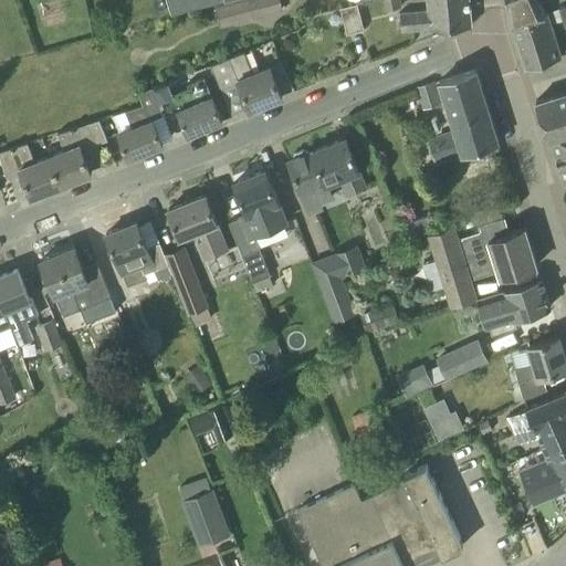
[(220,27),(283,10),(280,0),(239,0),(216,7),(220,27)]
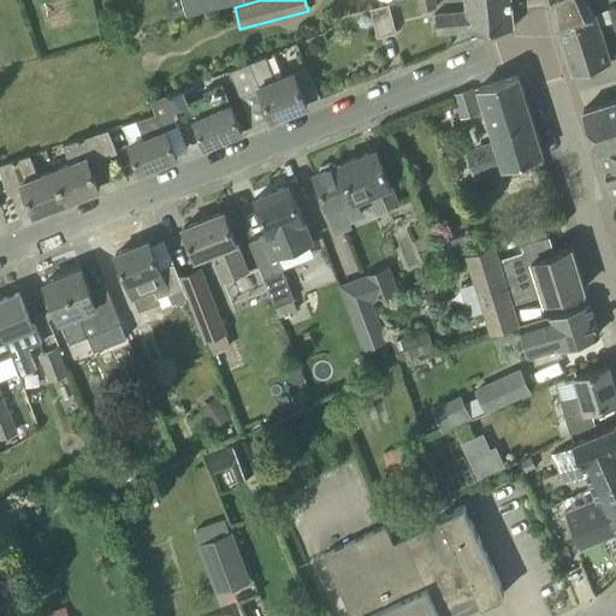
[(418,0),(420,11),(437,7),(434,0),(418,0)]
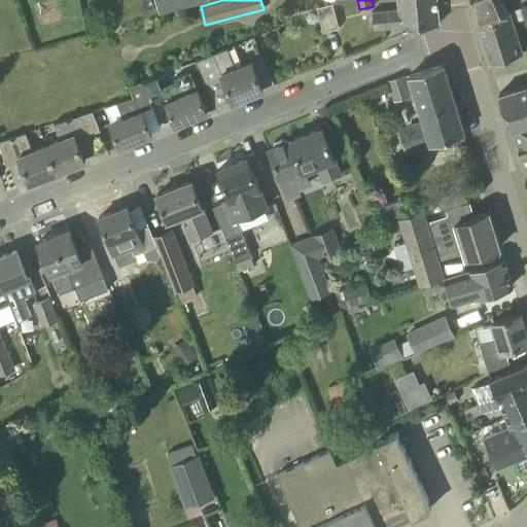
[(401,26),(416,25),(440,23),(437,0),(398,0),(399,9),(373,11),(375,28),(401,26)]
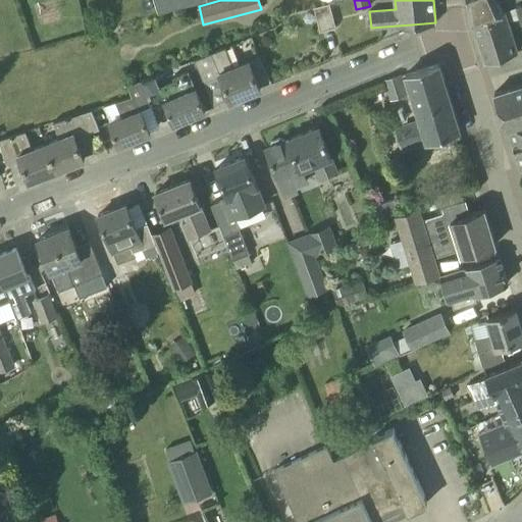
[(467,0),(470,15),(501,6),(497,0),(467,0)]
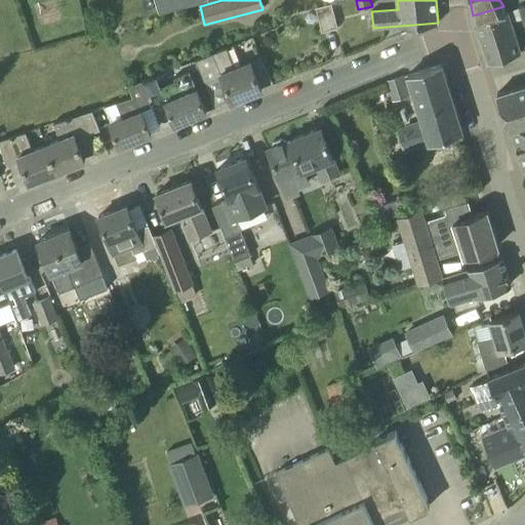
[(322,31),(337,27),(331,3),(316,7),(322,31)]
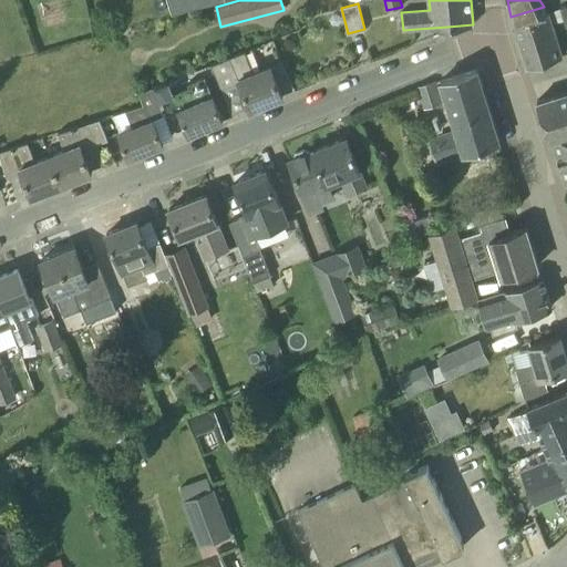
[(546,12),(544,7),(511,17),(512,23),(512,26),(513,24),(518,42),(554,31),(548,12),(546,12)]
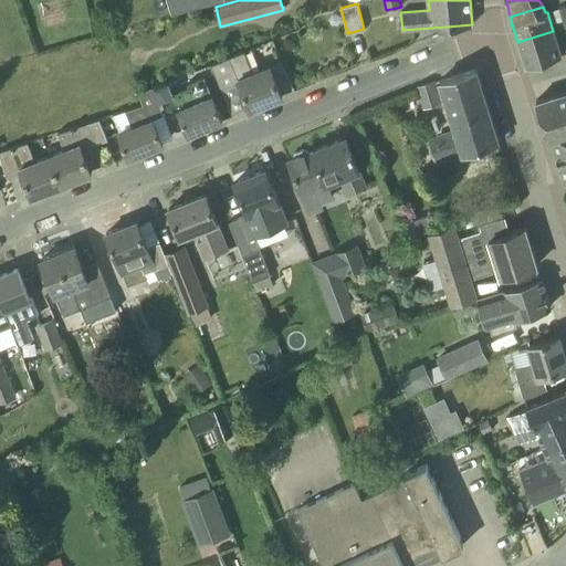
[(526,67),(562,56),(553,31),(517,42),(526,67)]
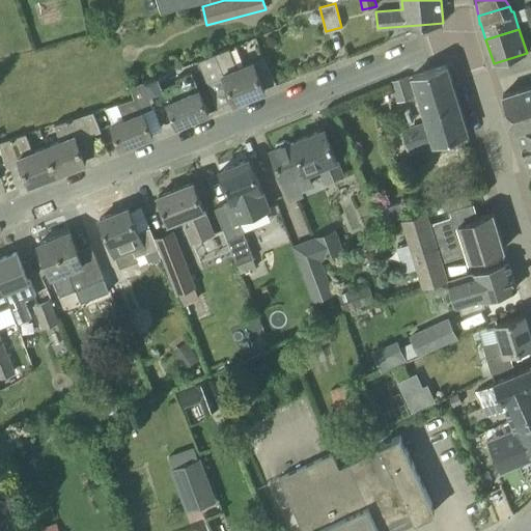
[(238,67),(229,48),(198,60),(207,83),(224,76),(234,103),(264,90),(263,86),(275,81),(264,57),(238,67)]
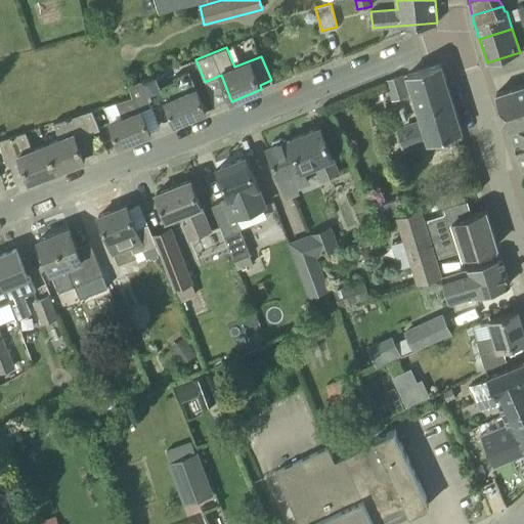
[(428,140),(460,131),(462,130),(441,63),(407,75),(422,121),(397,129),(403,147),(428,140)]
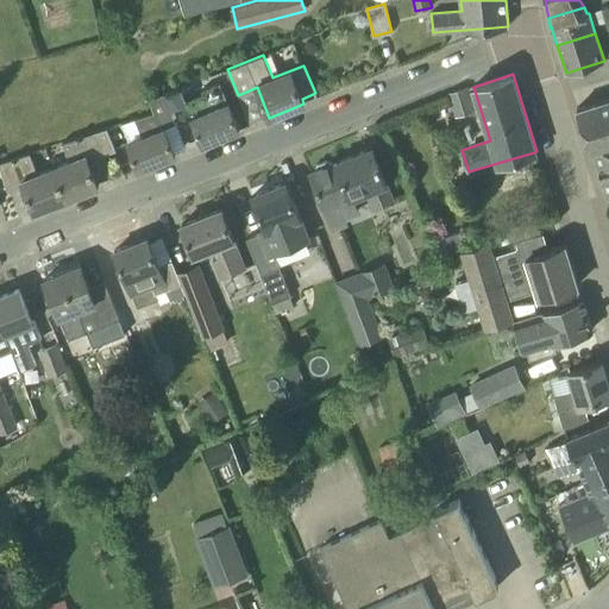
[(227,102),(220,82),(202,89),(203,95),(187,102),(181,87),(165,93),(179,123),(192,117),(203,144),(239,130),(228,102),(227,102)]
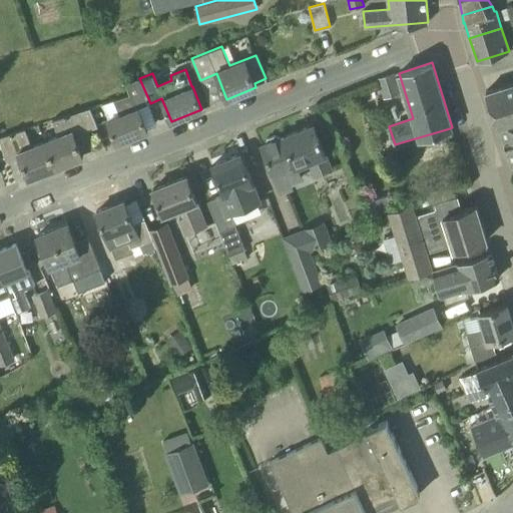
[(378,78),(379,81),(384,97),(400,92),(394,74),(394,73),(378,78)]
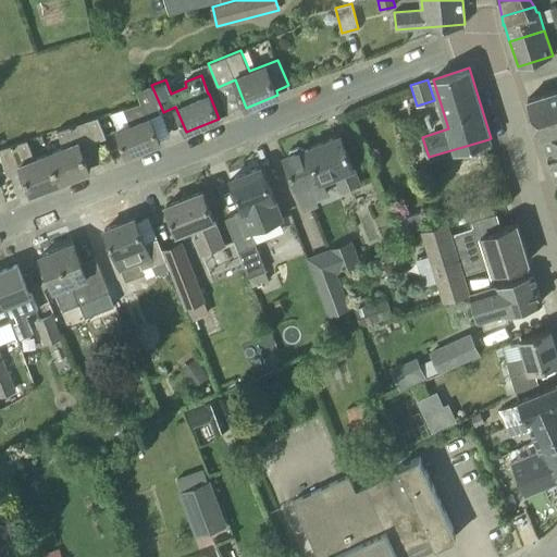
[(127,155),(161,141),(150,116),(163,112),(151,85),(136,91),(141,102),(123,108),(131,125),(118,130),(127,155)]
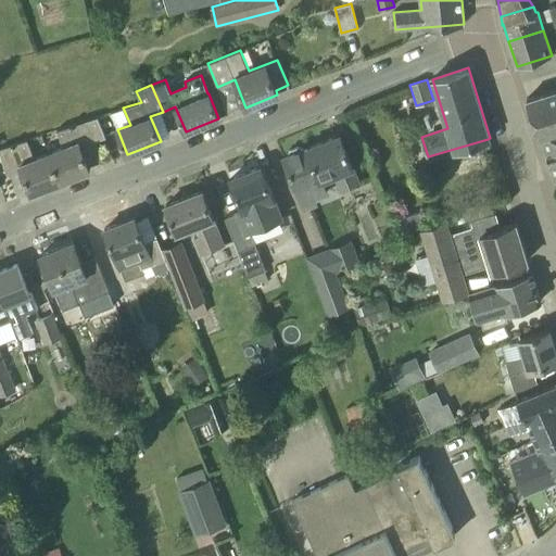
[(555,89),(527,98),(535,126),(555,119),(555,89)]
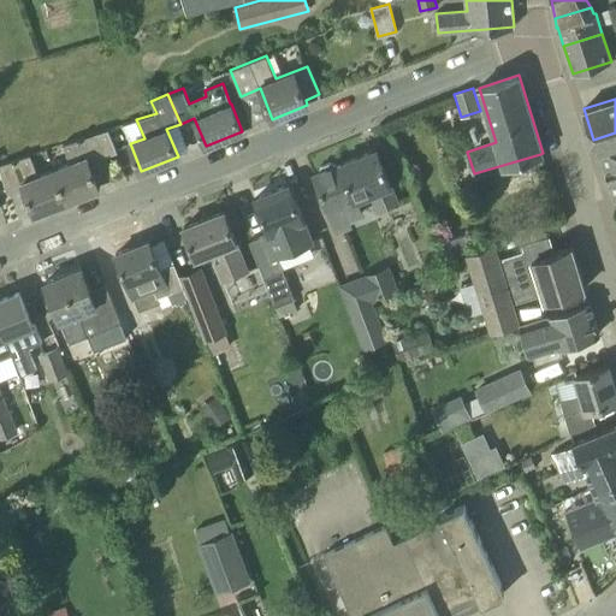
[(67,201),(101,187),(90,161),(117,152),(108,129),(64,143),(71,163),(54,170),(67,201)]
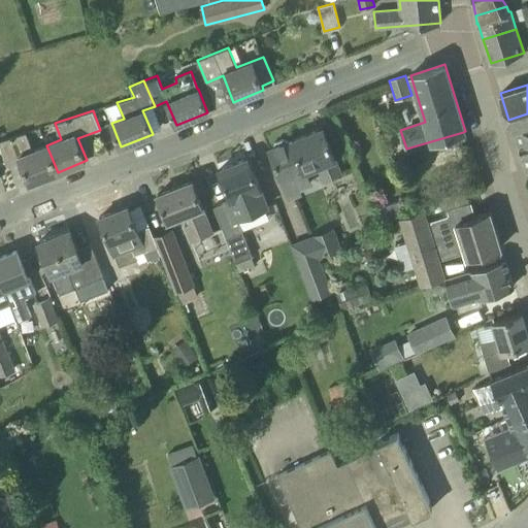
[(527,141),(527,113),(508,120),(512,131),(515,130),(519,144),(527,141)]
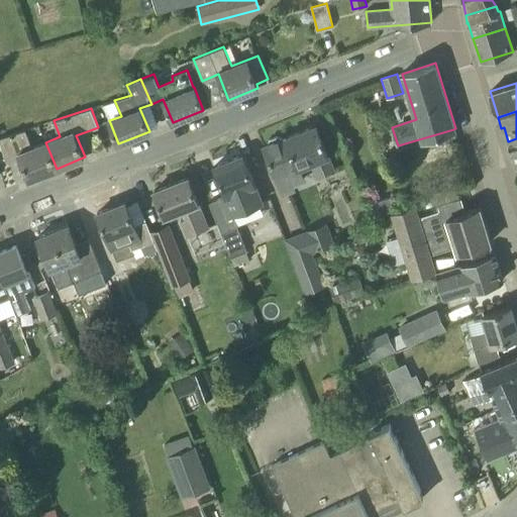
[(333,171),(327,156),(316,125),(290,135),(303,167),(304,170),(312,166),(317,177),(333,171)]
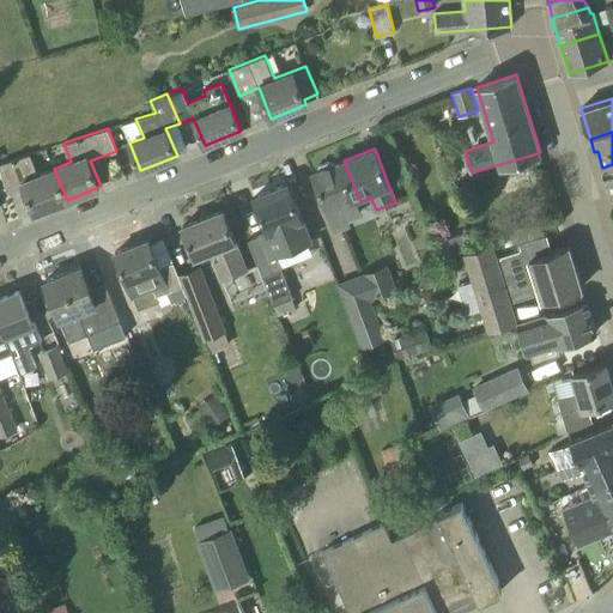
[(30,153),(0,163),(0,167),(2,176),(7,192),(23,184),(35,213),(67,200),(54,169),(38,175),(30,153)]
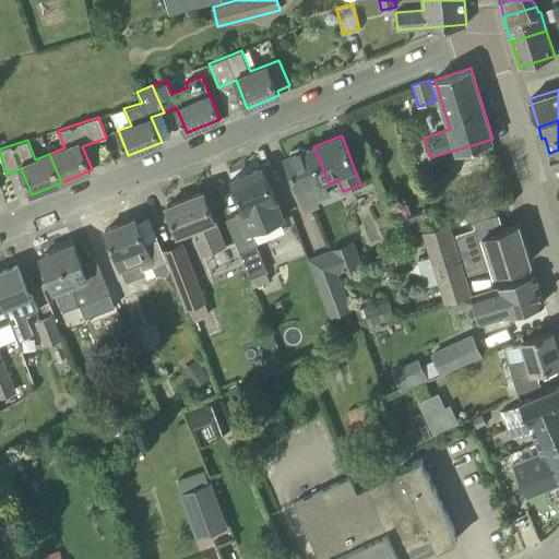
[(328,180),(313,146),(306,150),(300,146),(290,151),(289,156),(285,158),(306,210),(319,204),(318,199),(331,194),(325,181),(328,180)]
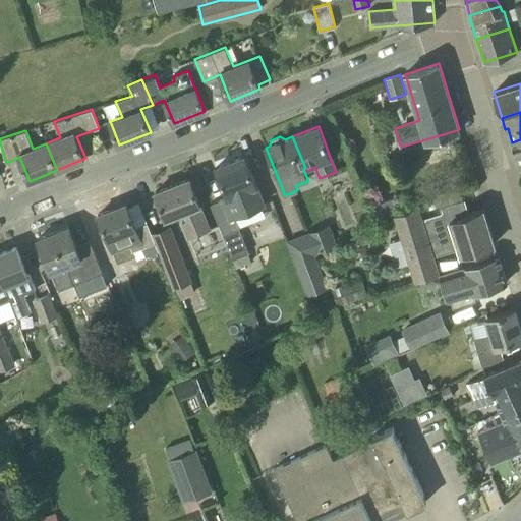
[(520,169),(520,168),(520,139),(512,142),(520,169)]
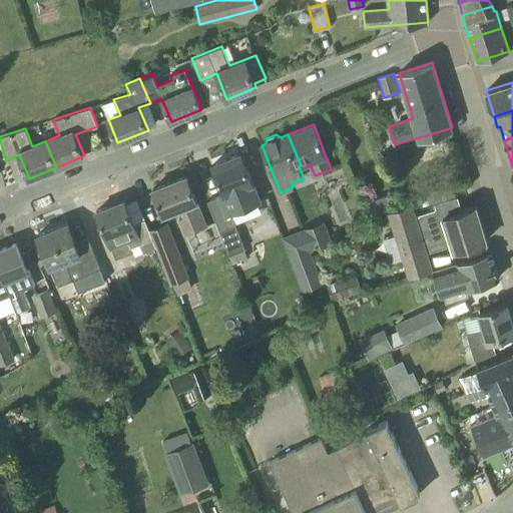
[(227,214),(243,207),(261,200),(240,153),(212,164),(223,192),(219,194),(227,214)]
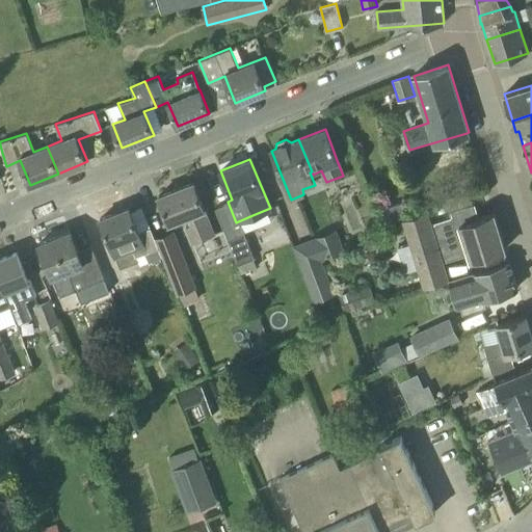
[(158,194),(168,222),(188,215),(191,224),(185,227),(191,242),(212,235),(193,182),(158,194)]
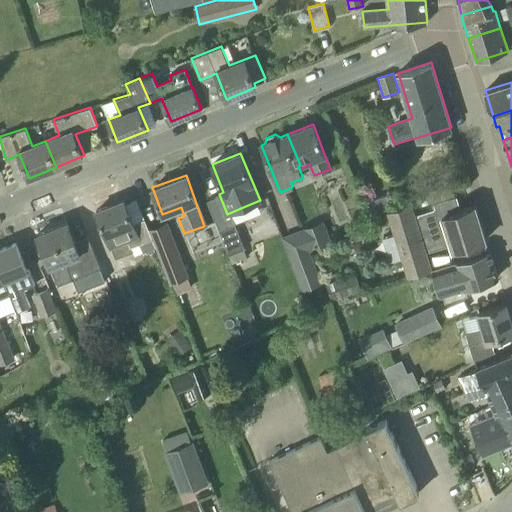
[(408,276),(431,269),(426,251),(451,244),(453,250),(486,240),(475,205),(460,210),(456,197),(438,203),(439,206),(415,214),(411,203),(388,210),(408,276)]
